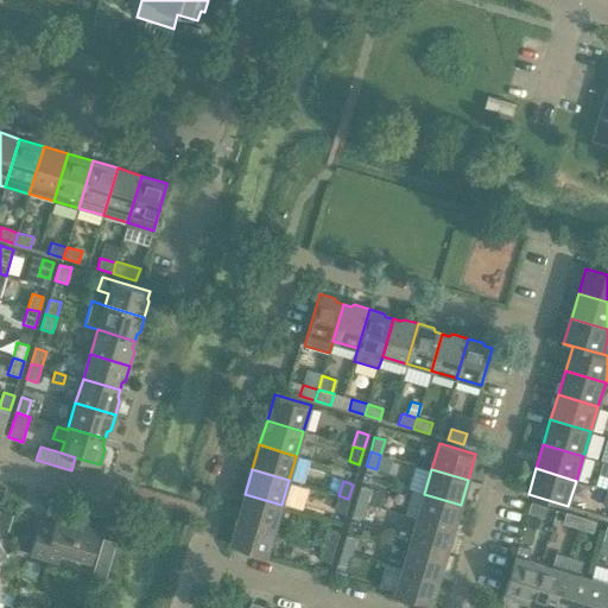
[(360,486),(355,501),(366,504),(371,489),(360,486)]
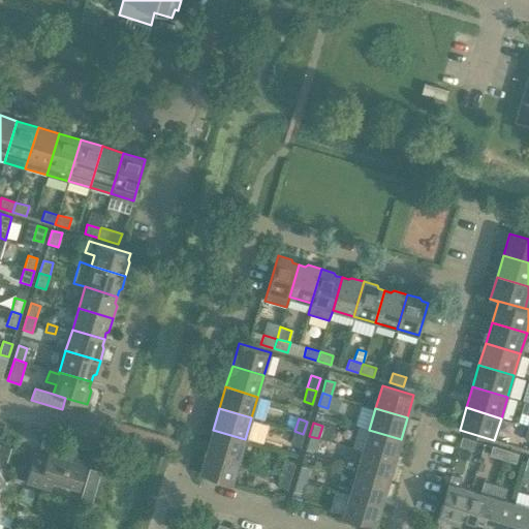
[(401,439),(369,430),(358,426),(351,447),(363,450),(394,460),(401,439)]
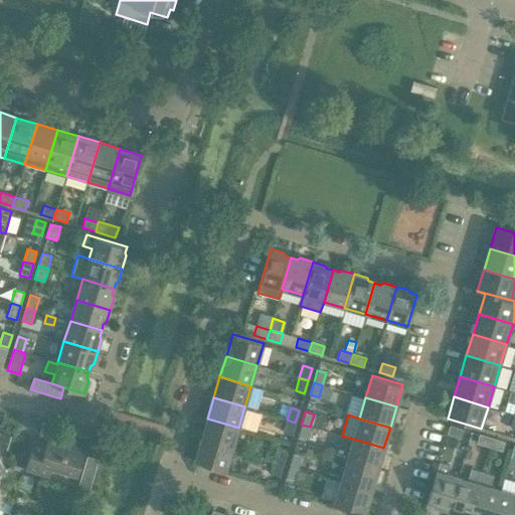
[(201,440),(231,449),(238,427),(207,418),(201,440)]
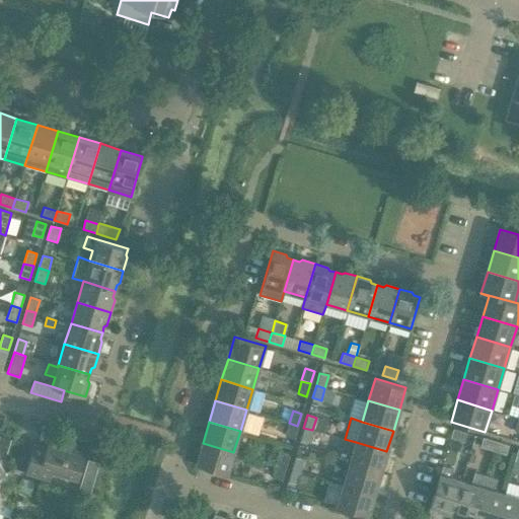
[(289,423),(285,436),(294,438),(297,426),(289,423)]
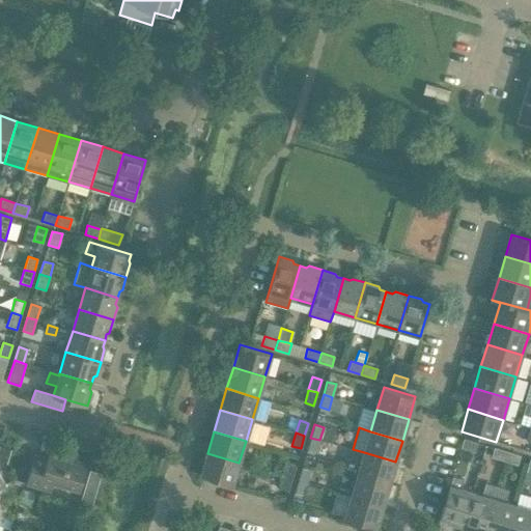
[(310,438),(307,450),(315,452),(319,440),(310,438)]
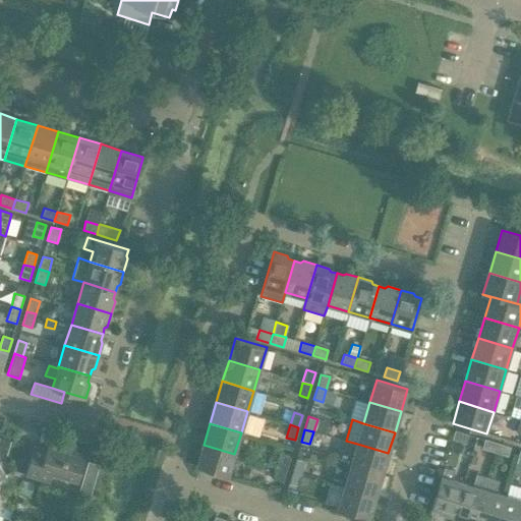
[(455,430),(452,440),(465,444),(468,435),(455,430)]
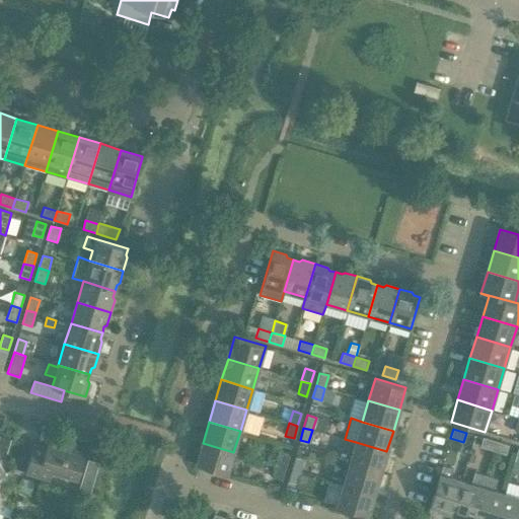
[(0,437),(0,450),(6,452),(9,440),(0,437)]
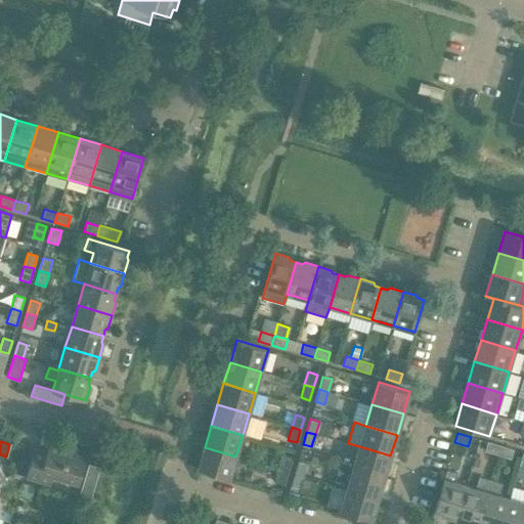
[(79,483),(87,452),(50,442),(47,453),(34,449),(26,477),(51,485),(54,476),(79,483)]
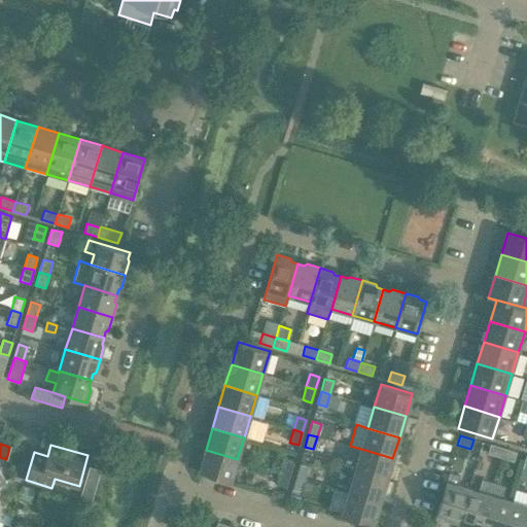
[(490,445),(487,454),(500,457),(503,449),(490,445)]
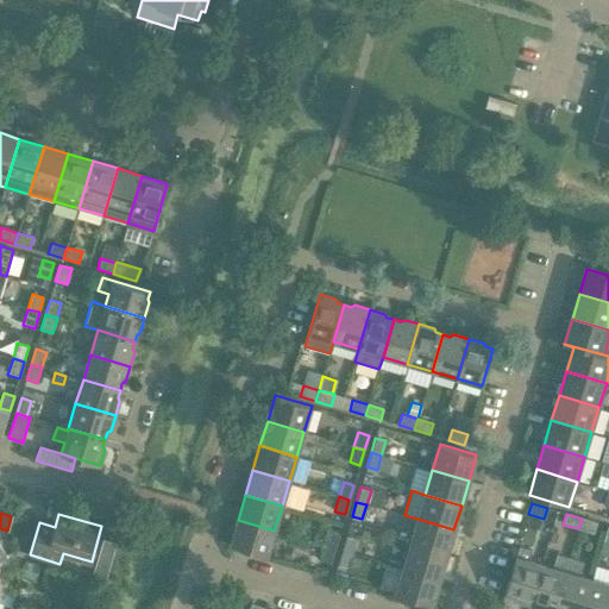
[(410,544),(446,554),(453,529),(418,519),(410,544)]
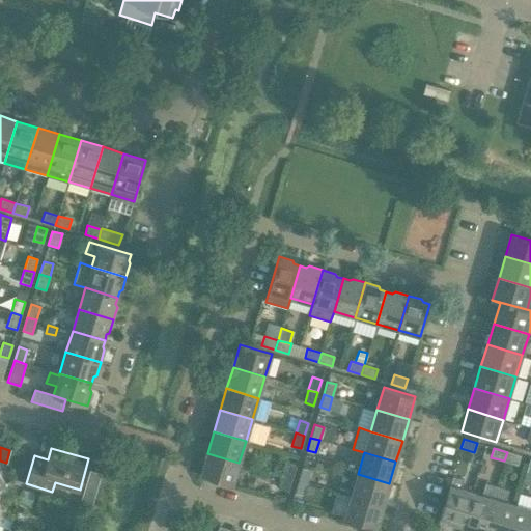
[(507,452),(504,460),(518,465),(520,456),(507,452)]
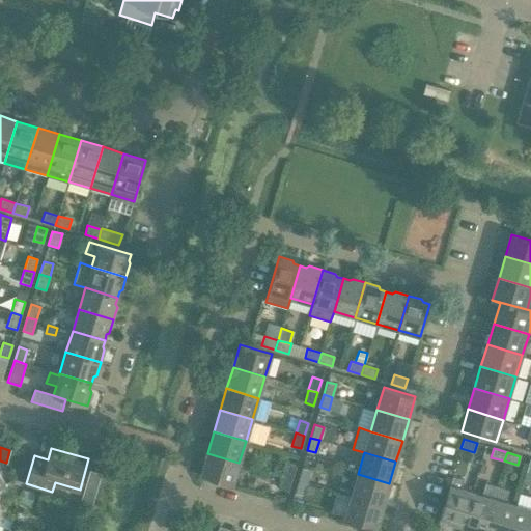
[(239,463),(207,453),(200,475),(232,484),(239,463)]
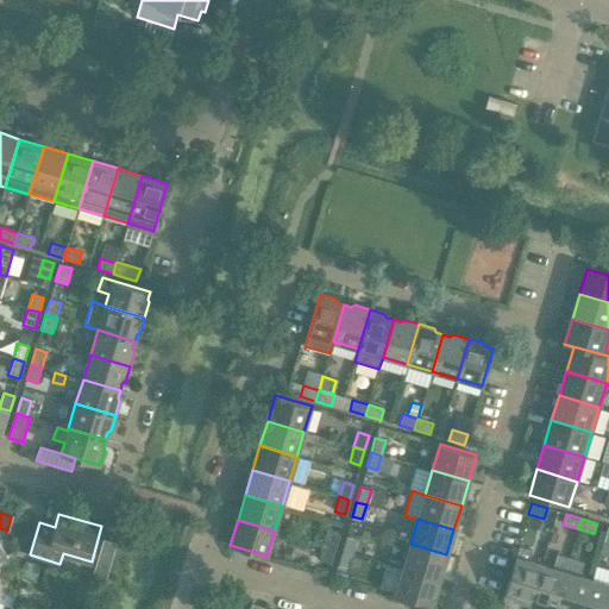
[(25,523),(13,525),(14,537),(26,535),(25,523)]
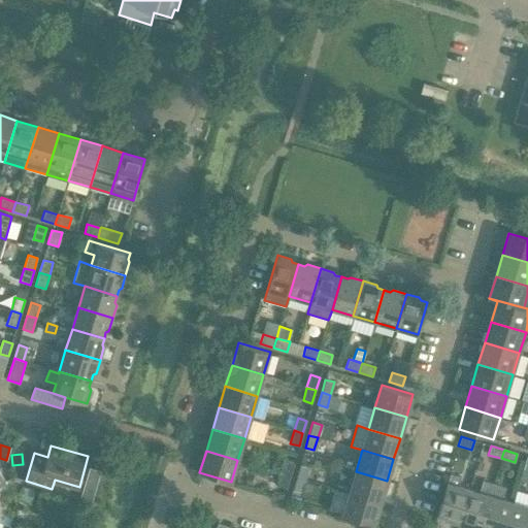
[(285,460),(282,473),(290,475),(294,463),(285,460)]
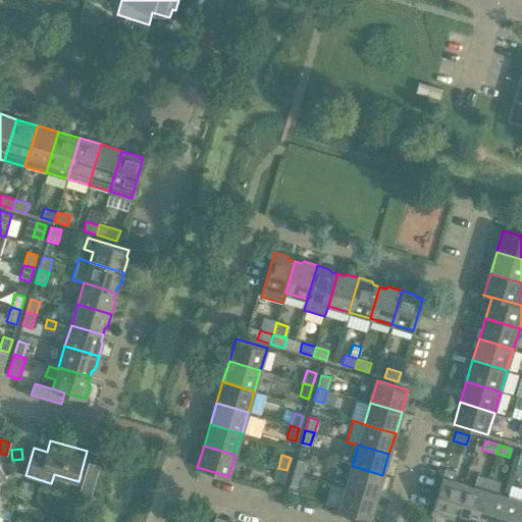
[(297,460),(293,472),(302,474),(305,462),(297,460)]
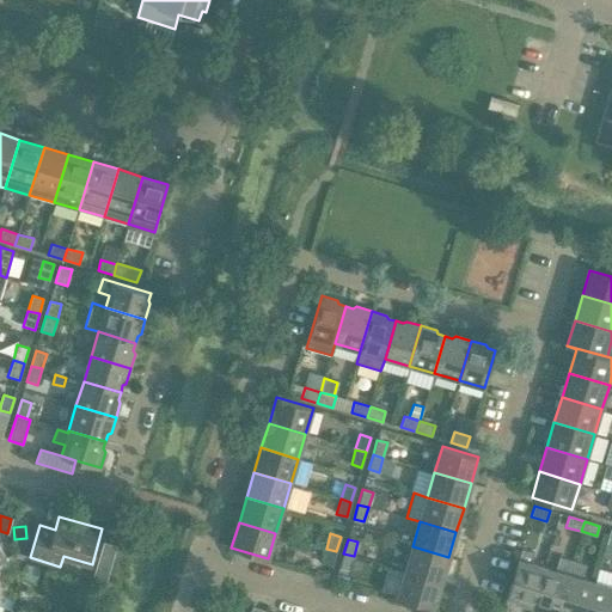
[(103,543),(97,565),(109,569),(116,546),(103,543)]
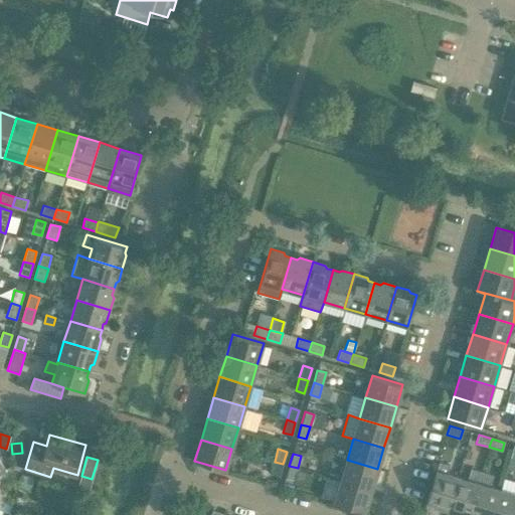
[(377,469),(347,460),(340,481),(371,490),(377,469)]
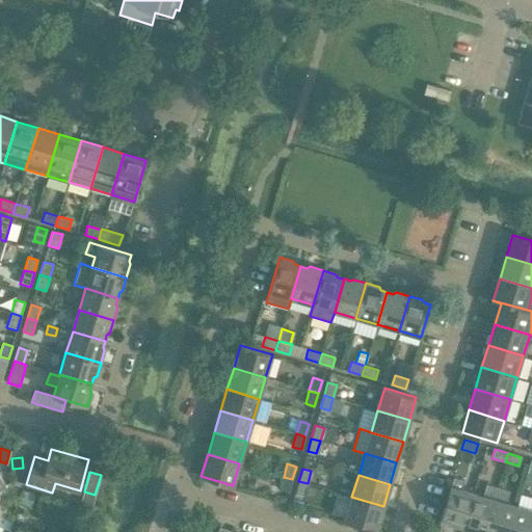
[(284,477),(280,489),(288,491),(292,479),(284,477)]
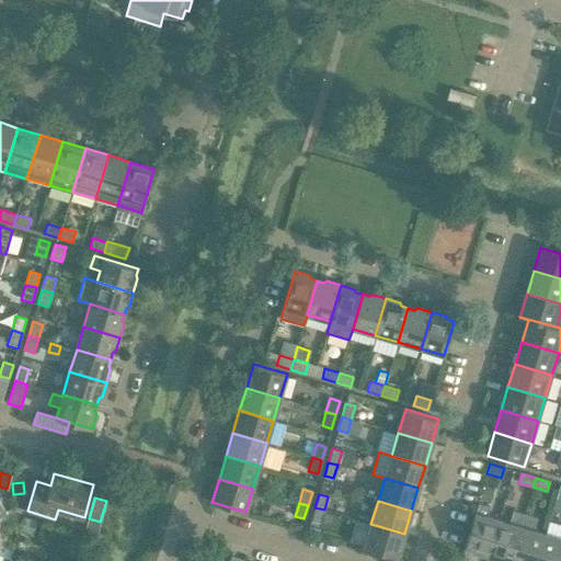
[(488,557),(499,521),(487,516),(489,507),(478,504),(474,513),(465,547),(472,549),(473,552),(488,557)]
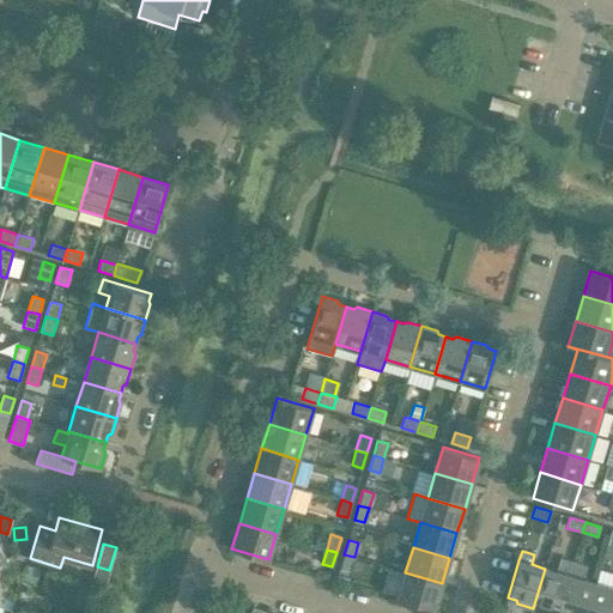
[(344,554),(340,569),(350,572),(354,557),(344,554)]
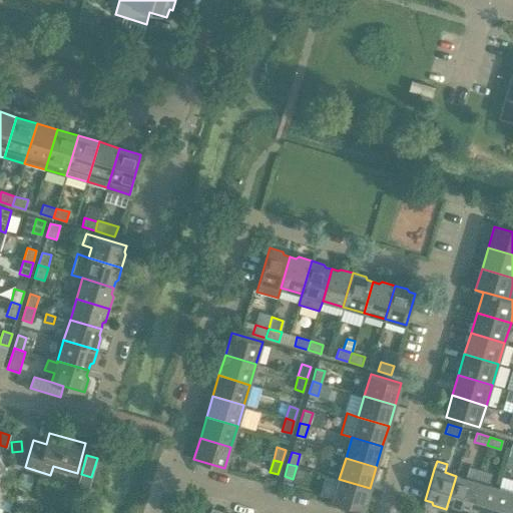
[(456,476),(446,509),(458,512),(461,511),(467,512),(480,470),(468,466),(465,478),(456,476)]
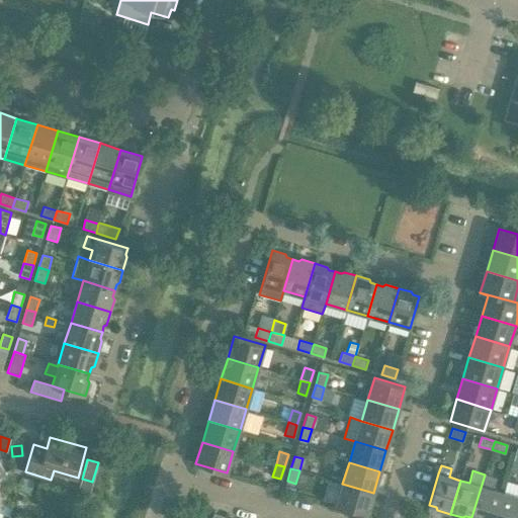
[(485,475),(471,517),(494,517),(502,493),(493,490),(497,479),(485,475)]
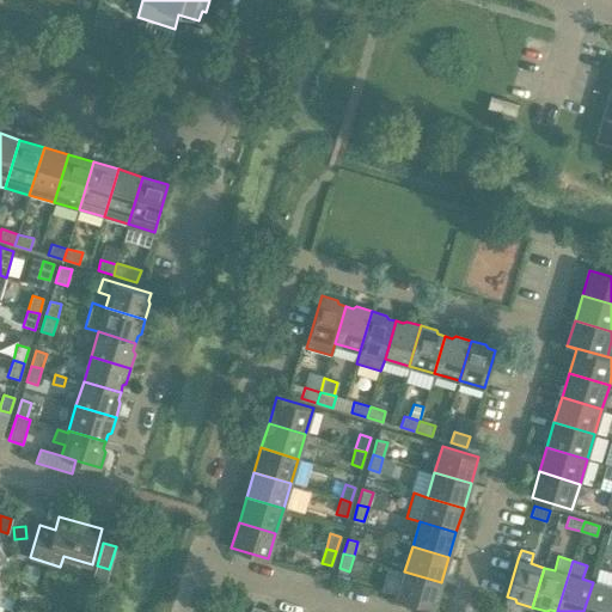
[(593,582),(583,611),(611,611),(611,609),(611,573),(599,569),(594,582),(593,582)]
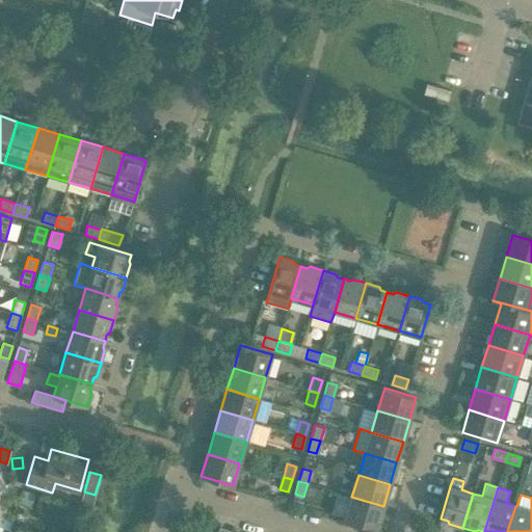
[(383,506),(351,497),(345,519),(377,528),(383,506)]
